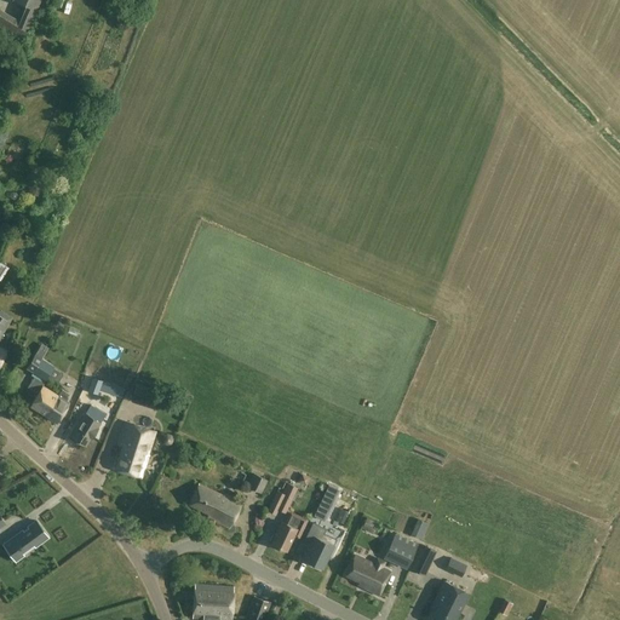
[(12,0),(13,0),(27,6),(19,21),(19,22),(0,10),(0,27),(21,41),(29,29),(40,0),(12,0)]
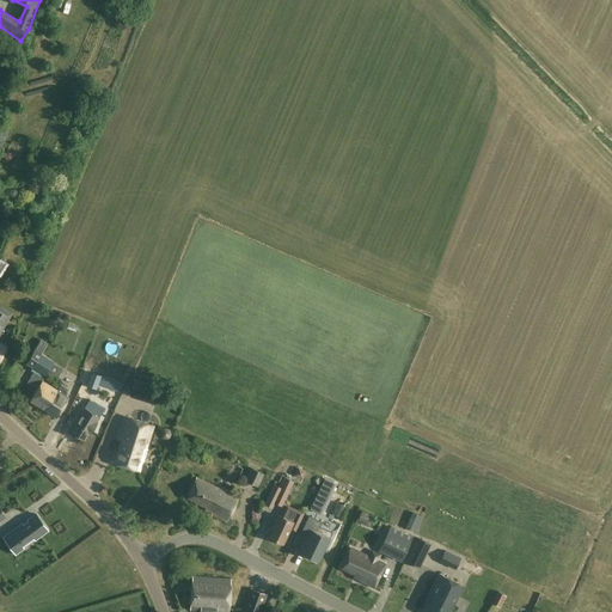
[(0,152),(5,154),(10,132),(1,130),(0,136),(0,152)]
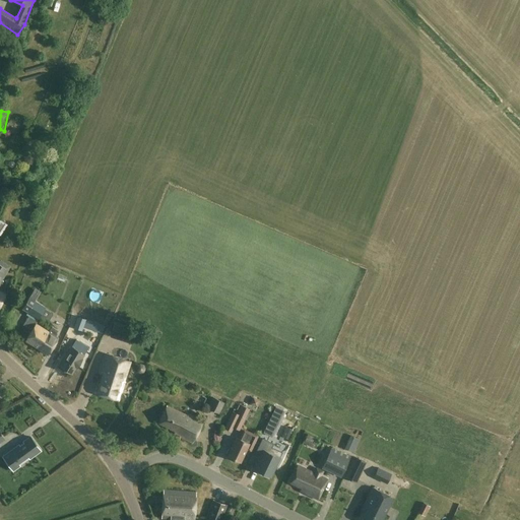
[(0,282),(9,268),(0,261),(0,282)]
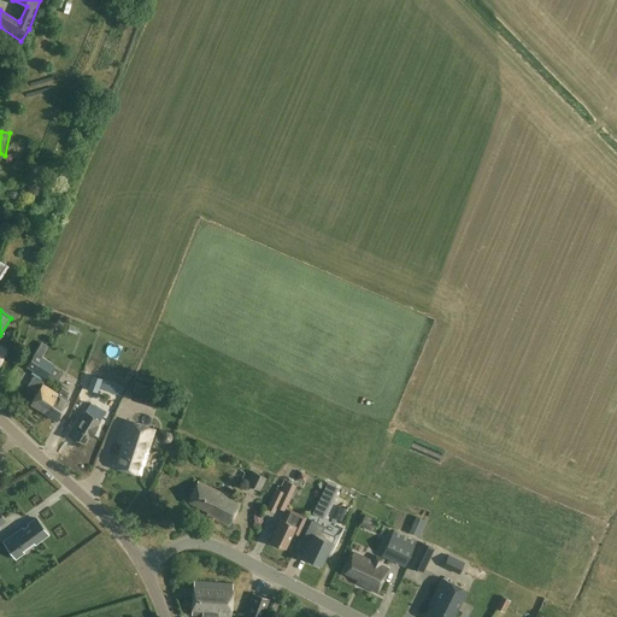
[(47,347),(40,344),(25,368),(31,371),(29,375),(41,382),(43,378),(53,380),(57,382),(62,374),(52,368),(53,365),(41,358),(47,347)]
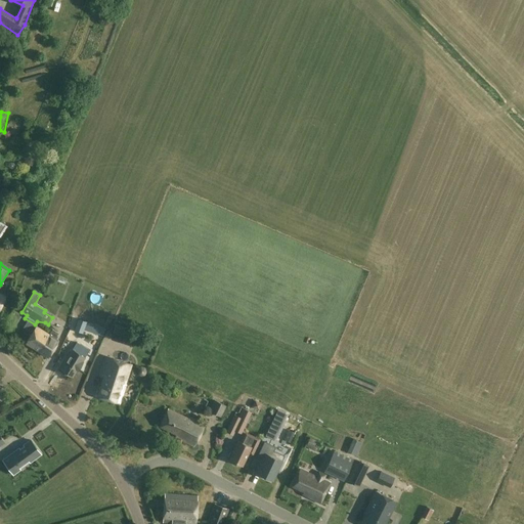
[(68,323),(71,318),(63,314),(60,319),(68,323)]
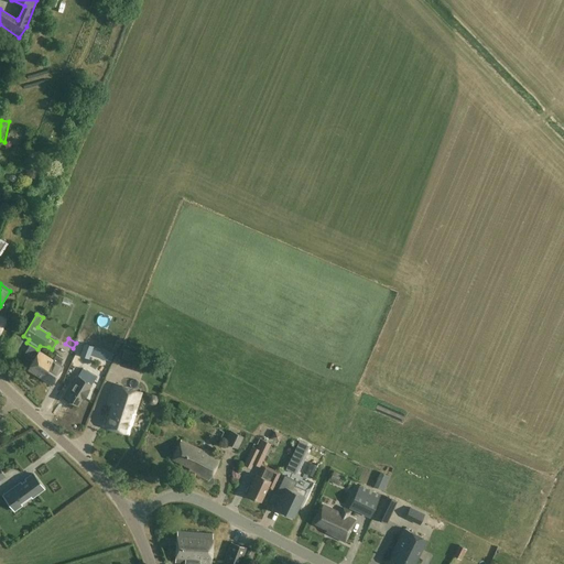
[(84,344),(79,356),(88,359),(93,346),(84,344)]
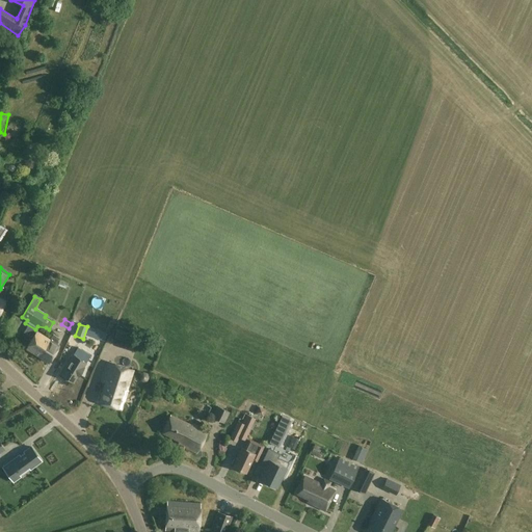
[(26,349),(38,357),(51,339),(51,338),(49,341),(36,333),(26,349)]
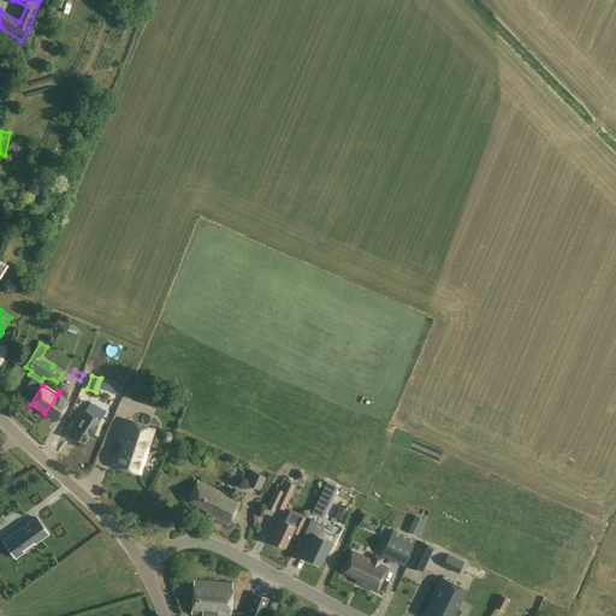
[(59,392),(45,414),(55,420),(67,401),(65,400),(67,396),(67,395),(69,392),(61,388),(59,391),(59,392)]
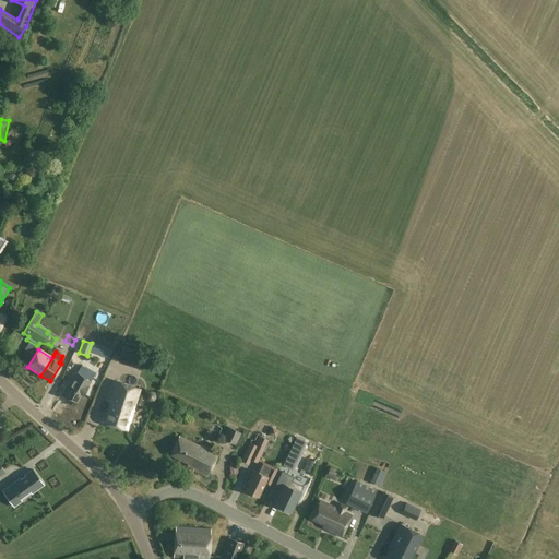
[(91,382),(76,373),(63,394),(78,403),(82,395),(83,395),(88,387),(88,385),(91,382)]
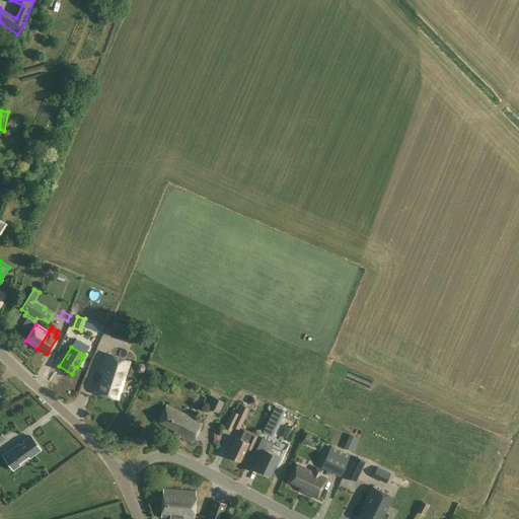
[(129,362),(105,355),(99,374),(101,374),(95,393),(118,400),(125,381),(124,380),(129,362)]
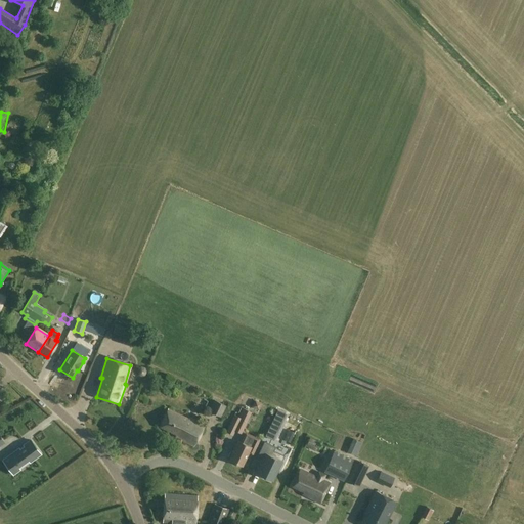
[(225,406),(214,401),(209,411),(220,418),(225,406)]
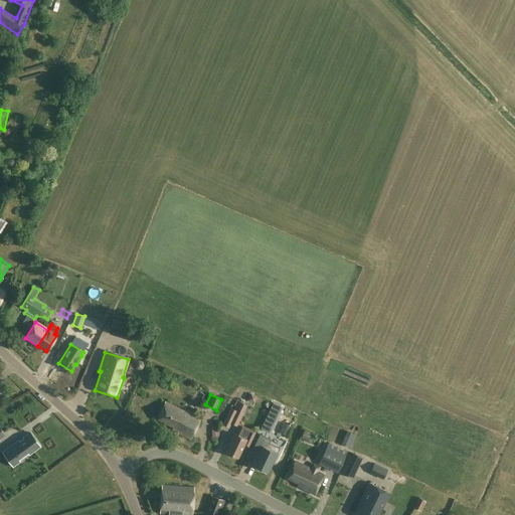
[(185,412),(165,402),(157,419),(173,427),(172,430),(178,433),(177,434),(190,440),(200,418),(185,411),(185,412)]
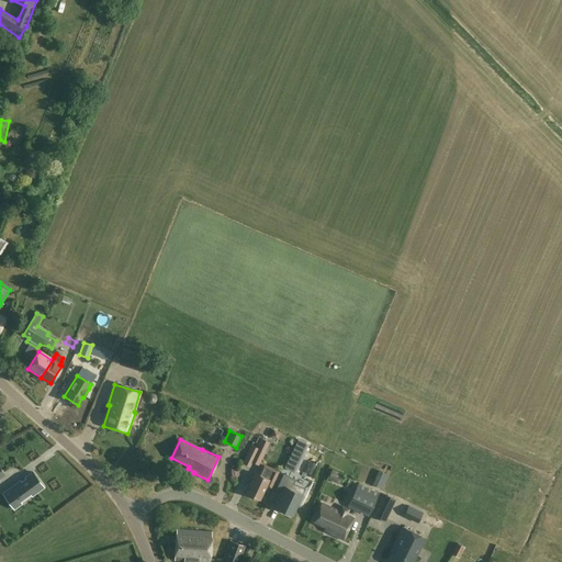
[(269,444),(260,439),(255,449),(256,450),(250,462),(258,465),(269,444)]
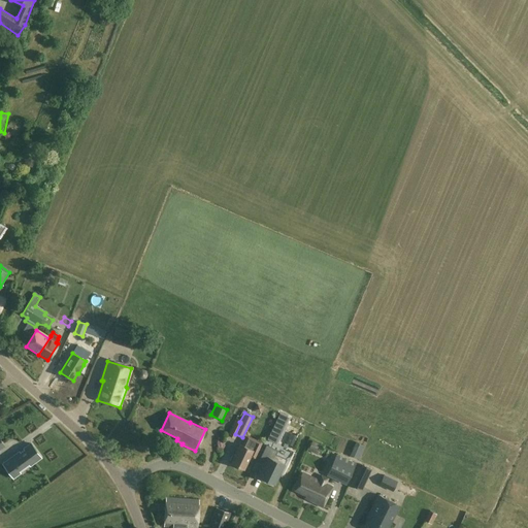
[(261,444),(246,437),(242,447),(239,446),(230,463),(231,464),(230,465),(230,466),(235,468),(236,468),(236,466),(243,470),(250,456),(255,458),(261,444)]
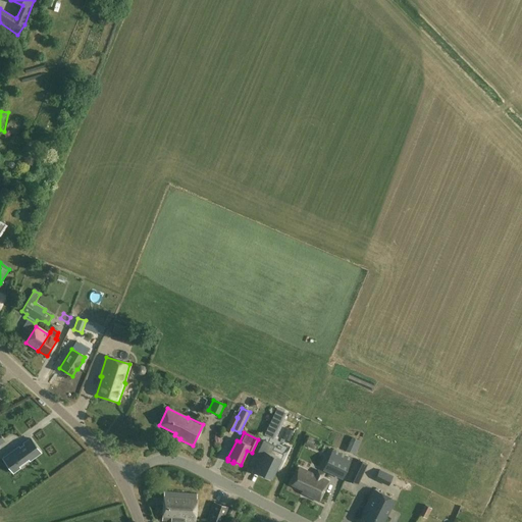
[(279,442),(264,435),(259,444),(274,452),(279,442)]
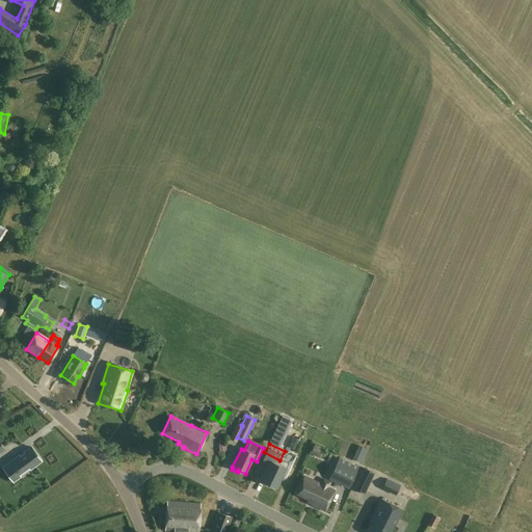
[(23,453),(24,454),(21,457),(20,456),(2,469),(12,482),(21,477),(19,475),(28,469),(29,471),(42,461),(31,448),(23,453)]
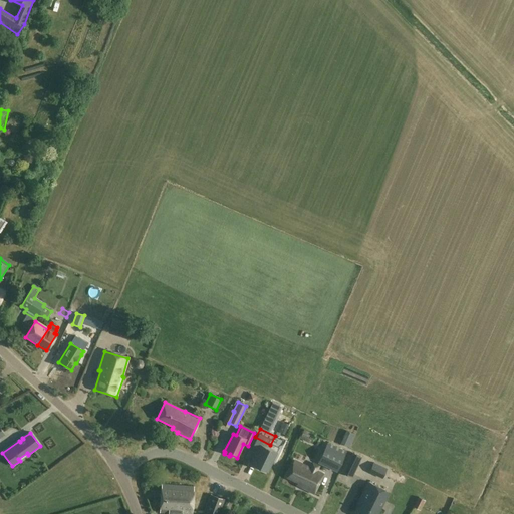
[(347,447),(355,449),(358,435),(351,433),(347,447)]
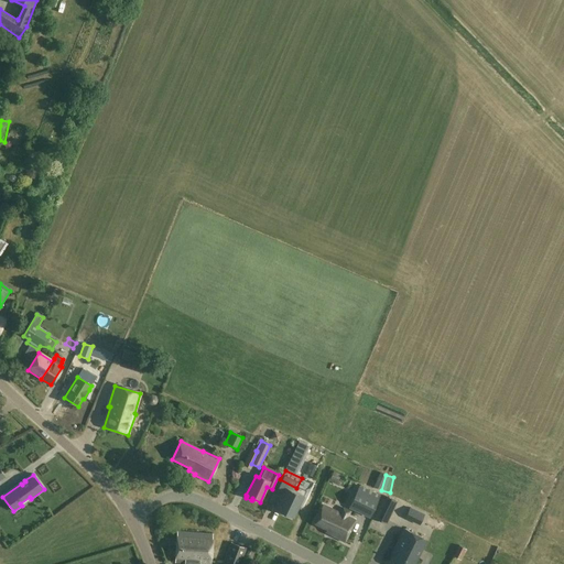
[(293,488),(285,485),(279,497),(281,497),(275,509),(289,516),(296,498),(290,495),(293,488)]
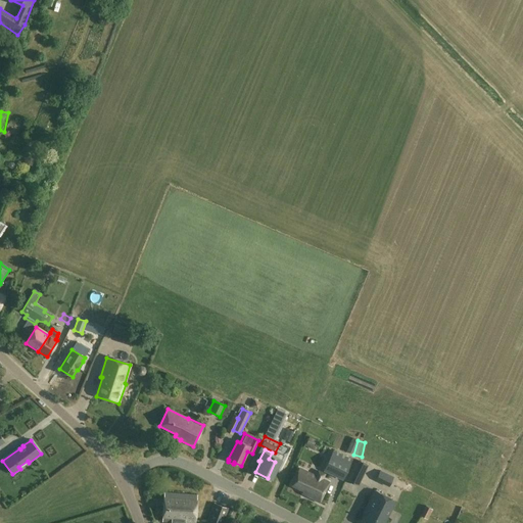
[(352,461),(333,450),(324,471),(342,481),(352,461)]
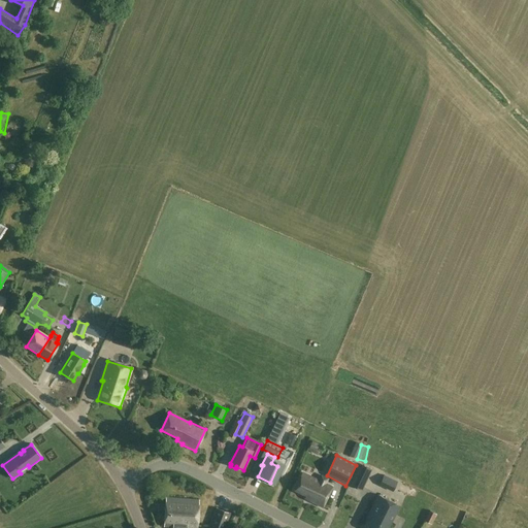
[(360,465),(350,486),(361,491),(371,470),(360,465)]
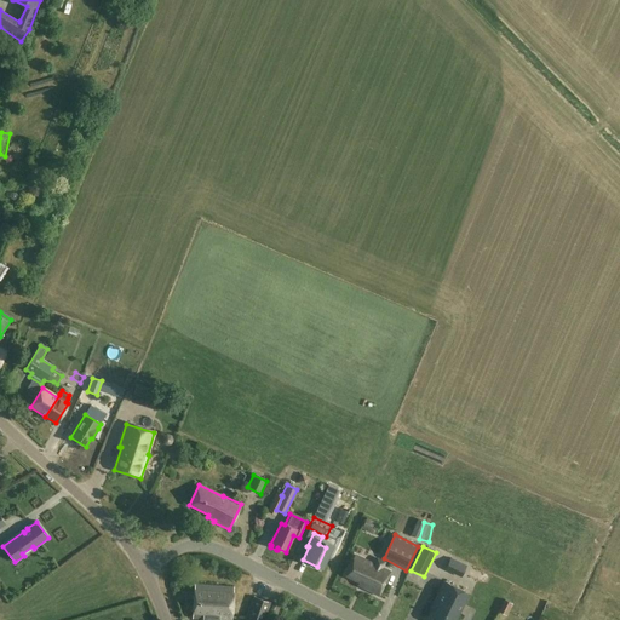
[(377,557),(372,564),(355,556),(345,575),(365,584),(362,589),(378,596),(389,573),(383,570),(386,562),(377,557)]
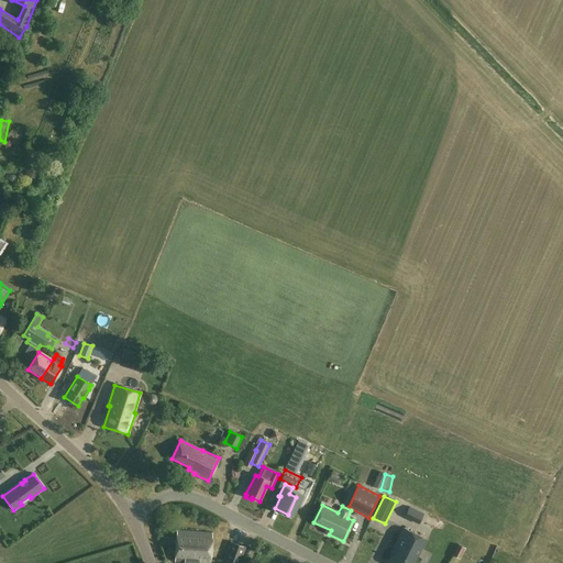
[(408,506),(403,521),(414,526),(419,510),(408,506)]
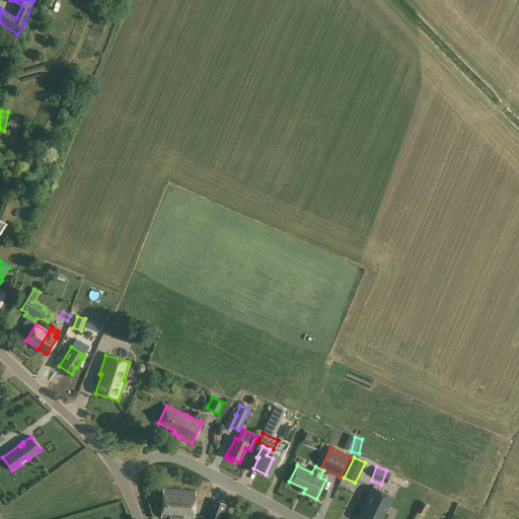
[(397,485),(402,472),(390,468),(386,480),(397,485)]
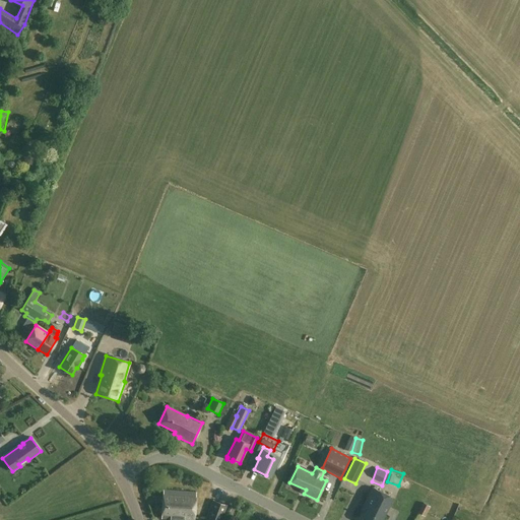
[(361,519),(382,519),(385,515),(389,508),(393,498),(373,488),(372,491),(370,495),(365,505),(366,506),(359,519),(361,519)]
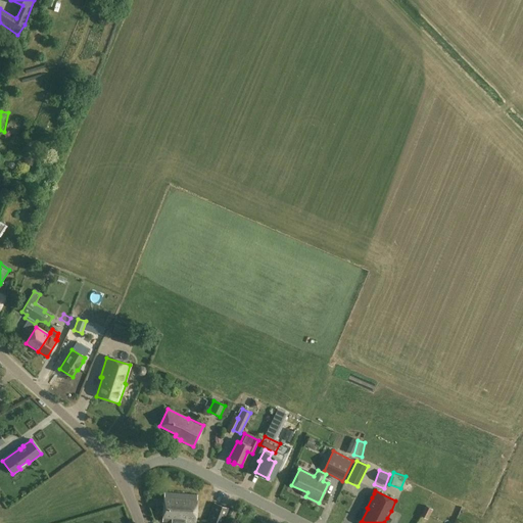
[(195,522),(198,496),(164,493),(162,522),(171,522),(170,522),(195,522)]
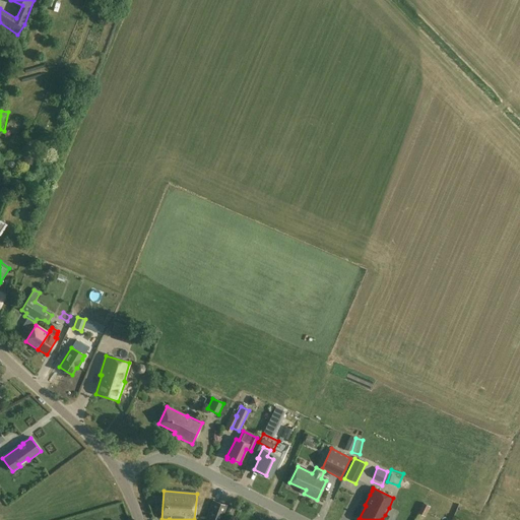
[(221,519),(228,506),(212,501),(204,519),(221,519)]
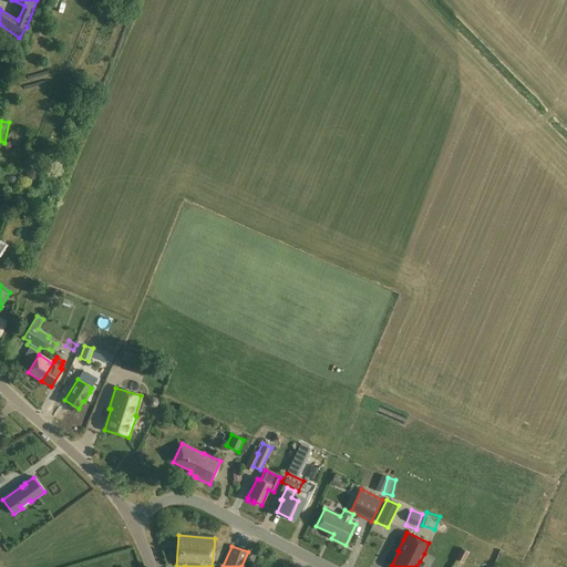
[(466,564),(471,555),(466,553),(462,562),(466,564)]
